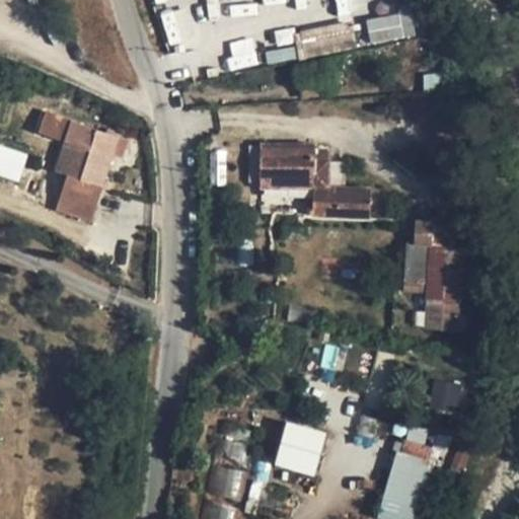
[(397,0),(359,10),(363,27),(401,17),(397,0)]
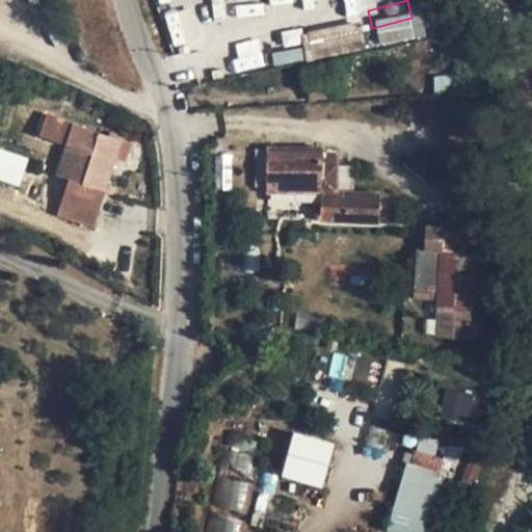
[(434,0),(431,1),(444,34),(455,32),(443,0),(434,0)]
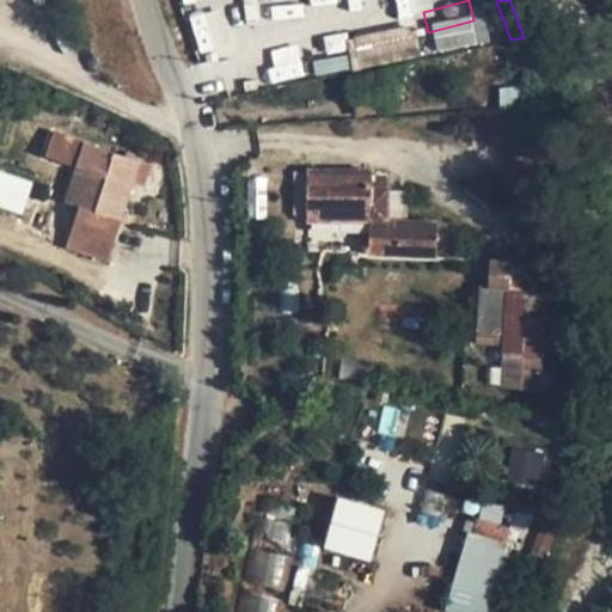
[(356,38),(362,67),(421,55),(415,26),(356,38)]
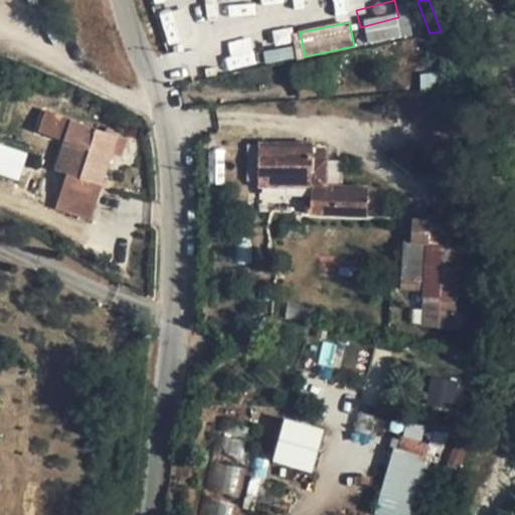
[(128,139),(46,111),(39,131),(78,145),(68,173),(60,194),(95,206),(114,153),(117,145),(125,148),(128,139)]
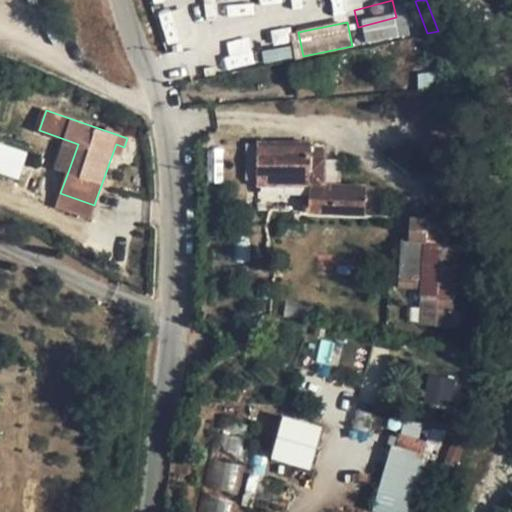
[(54,167),(68,172),(78,144),(64,139),(54,167)]
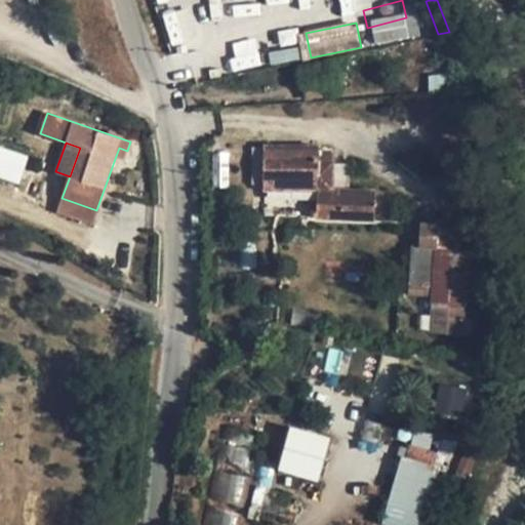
[(264,145),(264,190),(317,190),(317,217),(375,219),(375,190),(333,188),(333,161),(319,161),(319,146),(264,145)]
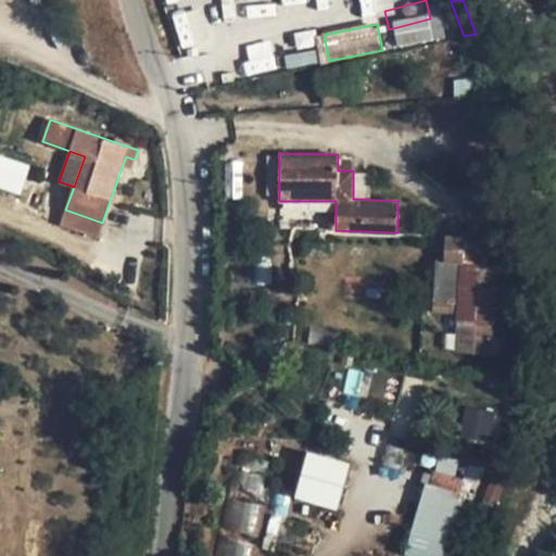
[(0,154),(0,188),(7,190),(16,160),(0,154)]
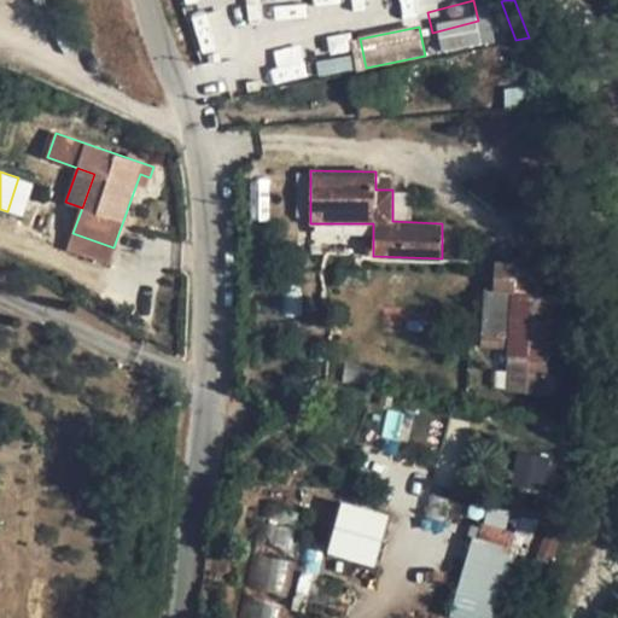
[(392,172),(375,172),(375,190),(392,190),(392,172)]
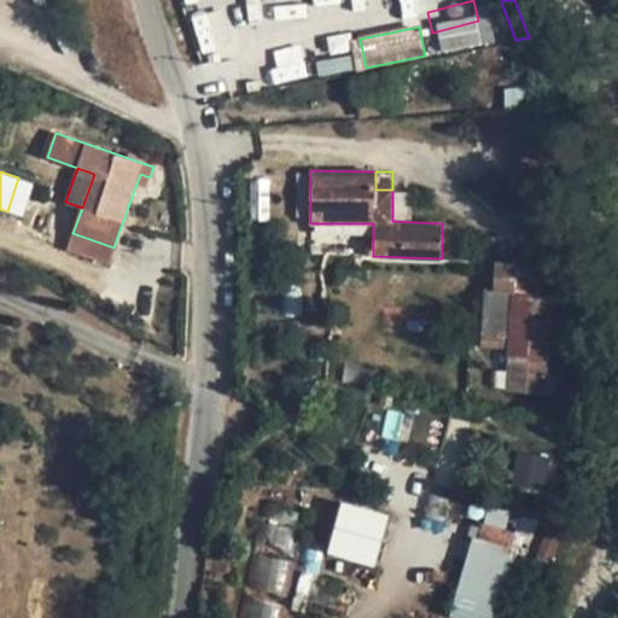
[(146,187),(150,178),(140,174),(136,184),(146,187)]
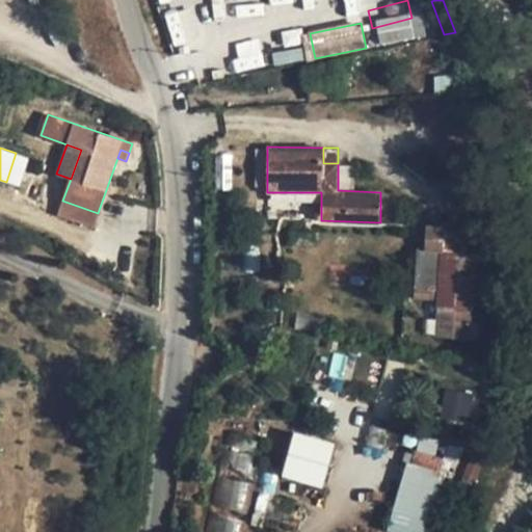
[(94,227),(98,213),(62,201),(58,214),(94,227)]
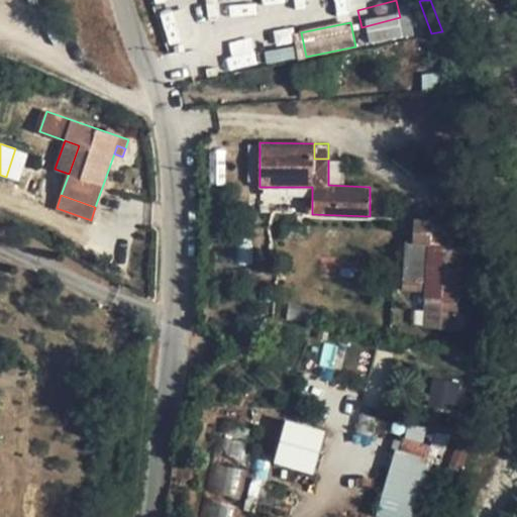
[(407,241),(405,280),(419,281),(426,281),(423,327),(456,329),(462,224),(414,221),(413,241),(407,241)]
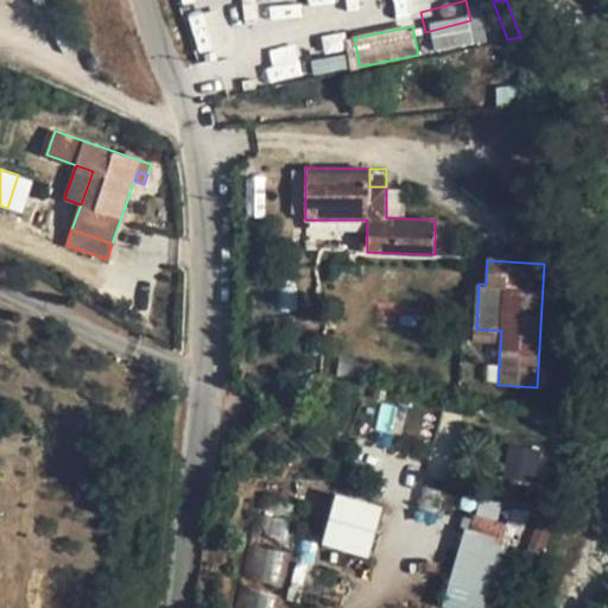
[(476,341),(492,342),(493,330),(476,329),(476,341)]
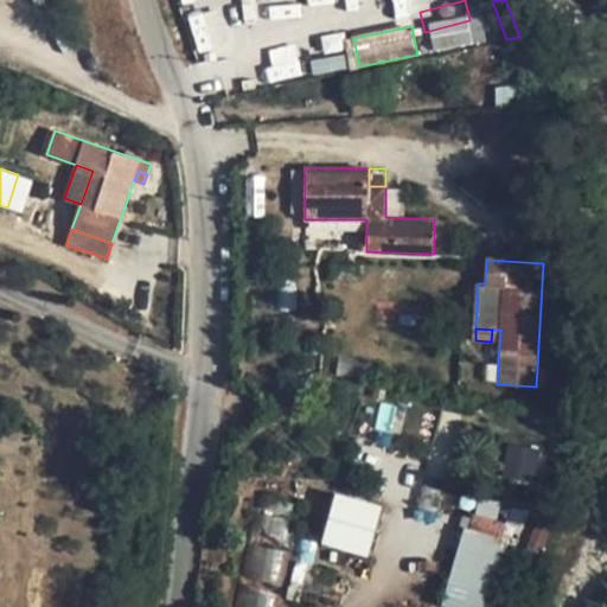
[(331,493),(323,548),(371,554),(378,500),(331,493)]
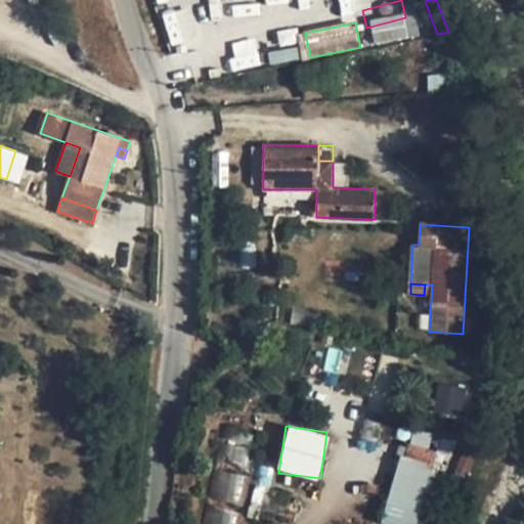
[(404,442),(380,522),(387,523),(413,523),(436,452),(404,442)]
